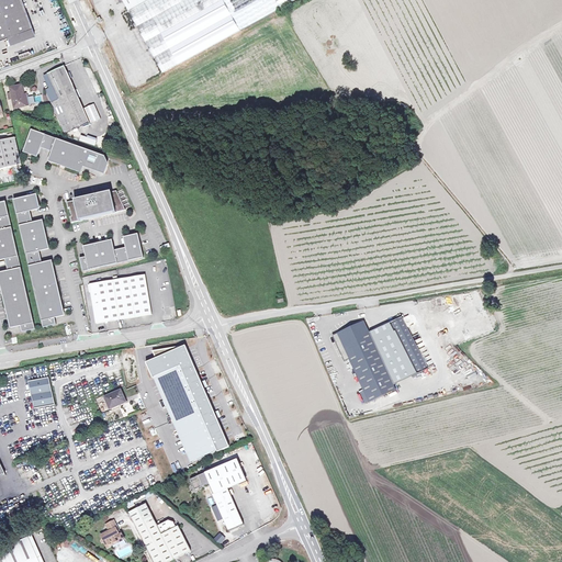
[(22,0),(0,0),(0,38),(8,36),(10,45),(35,35),(22,0)]
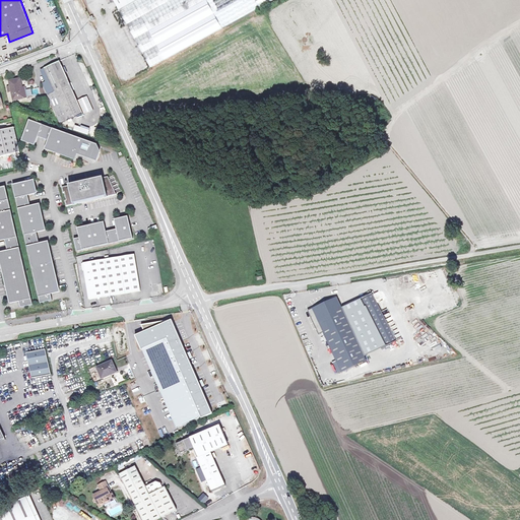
[(115,0),(121,9),(139,0),(115,0)]
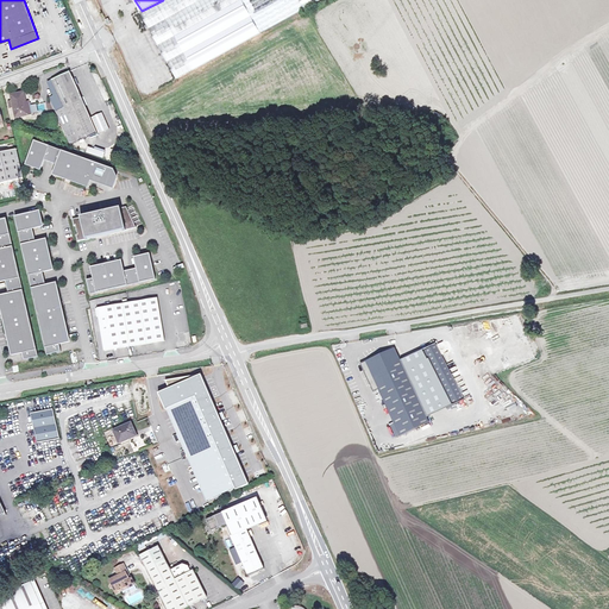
[(163,0),(158,2),(195,69),(330,0),(163,0)]
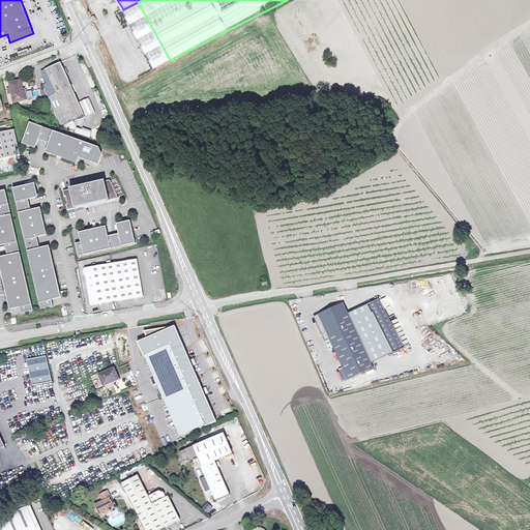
[(138,2),(123,9),(156,67),(170,60),(138,2)]
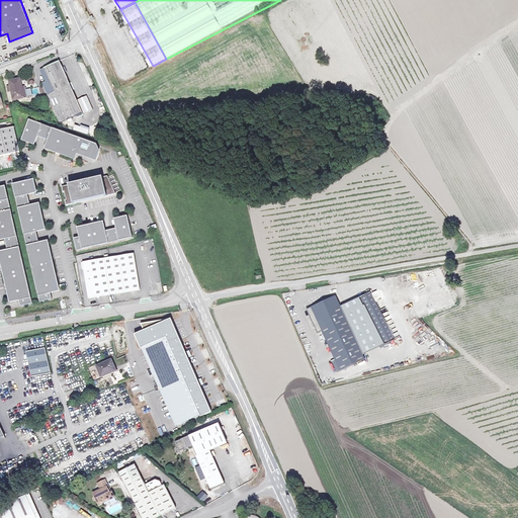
[(60,62),(45,69),(52,85),(48,86),(51,94),(48,96),(58,118),(66,114),(68,120),(83,113),(60,62)]
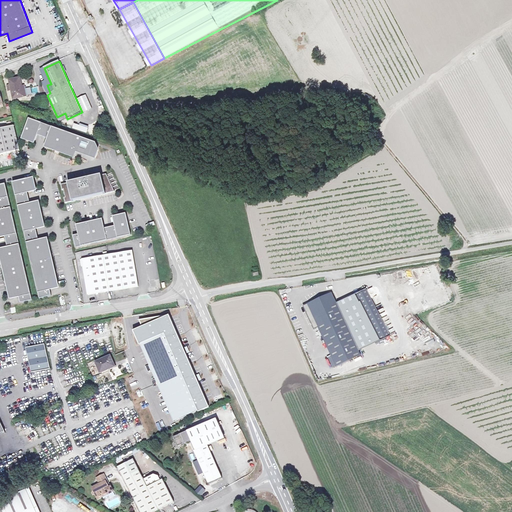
[(10,84),(15,103),(25,100),(22,91),(25,90),(22,80),(10,84)]
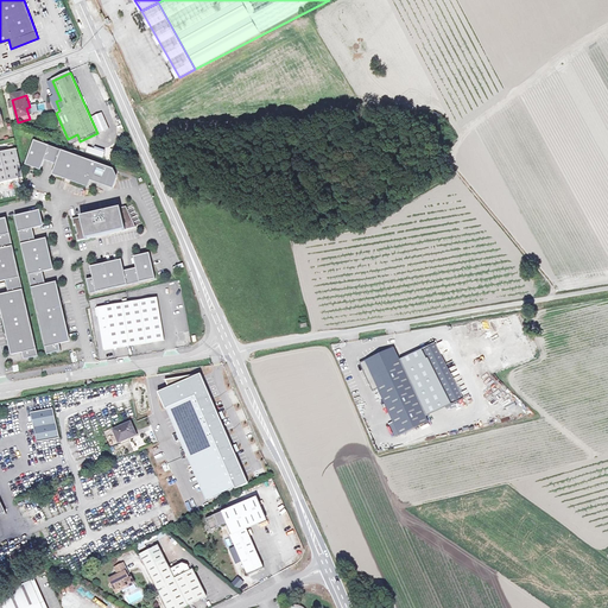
[(97,133),(109,128),(101,112),(90,118),(97,133)]
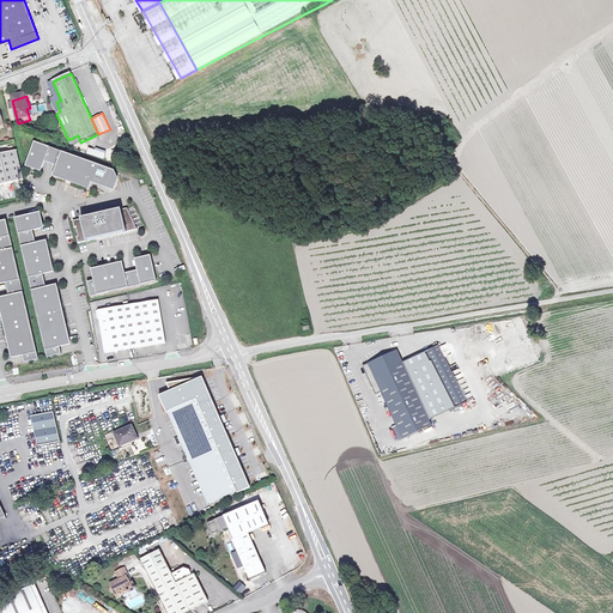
[(78,135),(68,140),(71,146),(80,143),(78,135)]
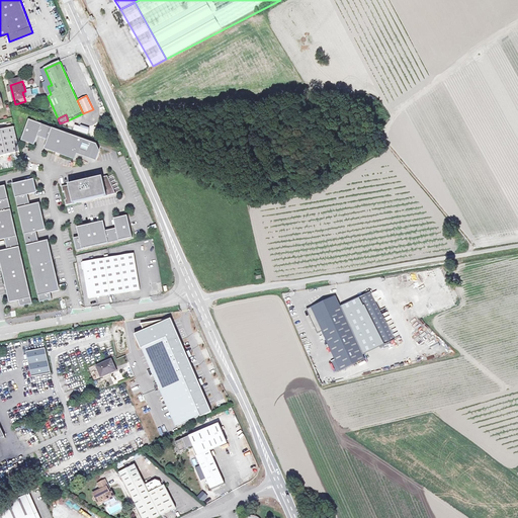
[(28,121),(22,141),(37,146),(39,139),(48,141),(45,149),(77,160),(80,155),(97,161),(101,151),(96,145),(28,121)]
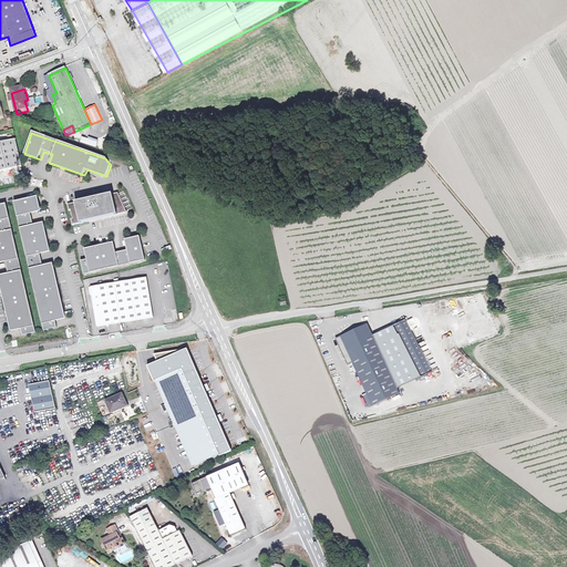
[(81,136),(80,142),(95,147),(96,142),(81,136)]
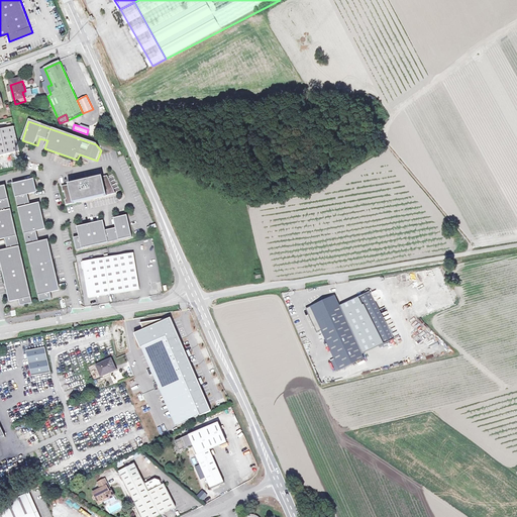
[(0,157),(20,152),(14,127),(0,129),(0,157)]
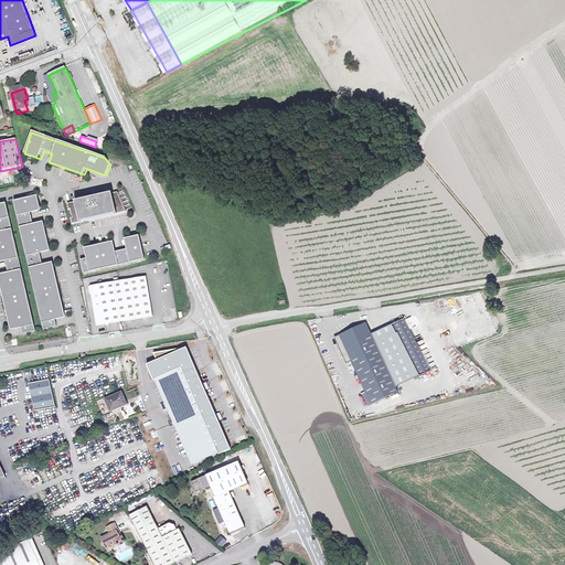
[(117,192),(67,204),(68,210),(71,210),(72,219),(71,219),(72,224),(126,212),(117,192)]
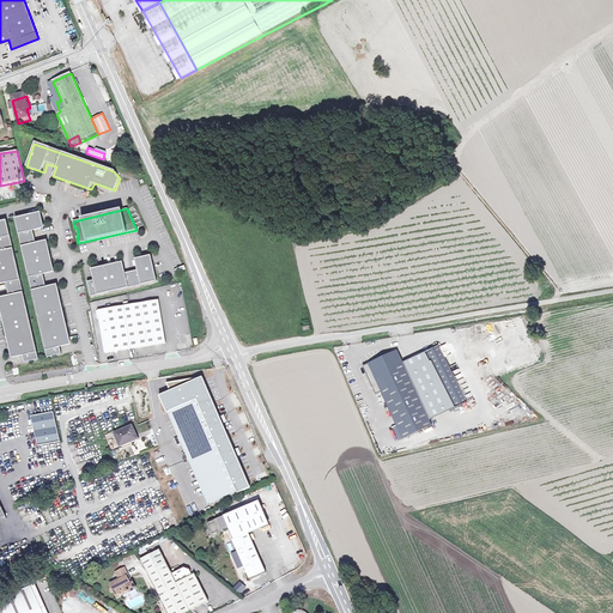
[(134,210),(129,212),(135,225),(140,223),(134,210)]
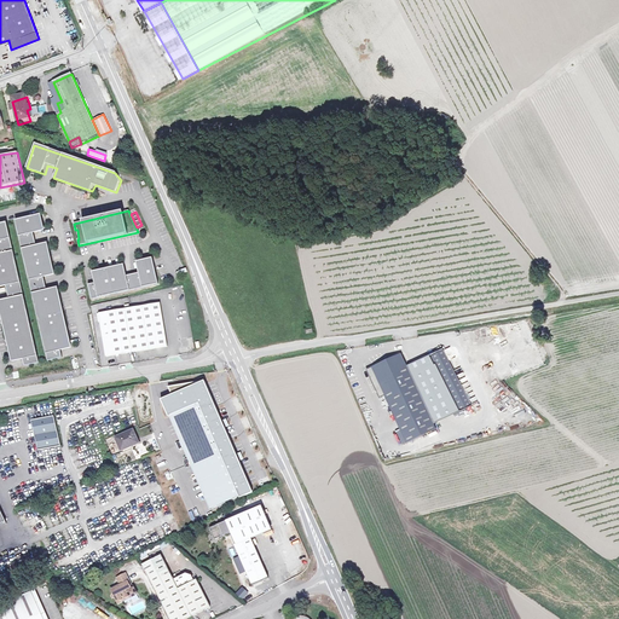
[(40,215),(15,220),(47,362),(62,358),(61,351),(71,348),(57,289),(47,291),(44,277),(53,275),(47,244),(36,247),(33,232),(44,230),(40,215)]
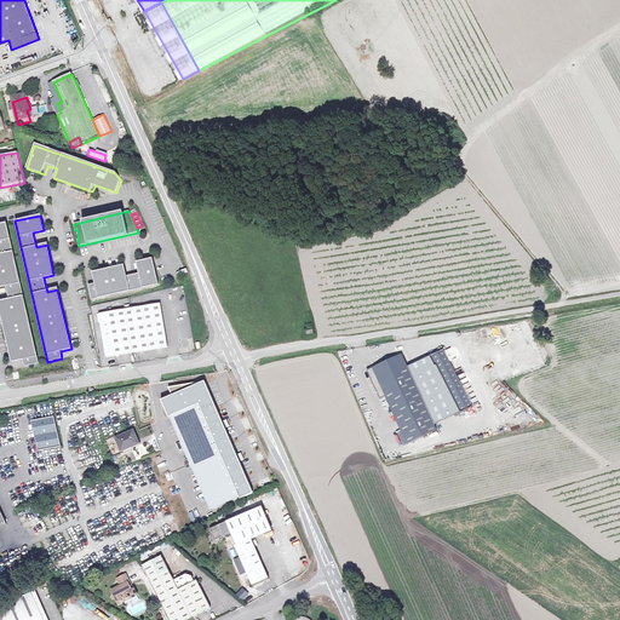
[(24,367),(39,363),(6,223),(0,224),(0,287),(6,286),(9,300),(0,302),(0,309),(12,362),(23,360),(24,367)]
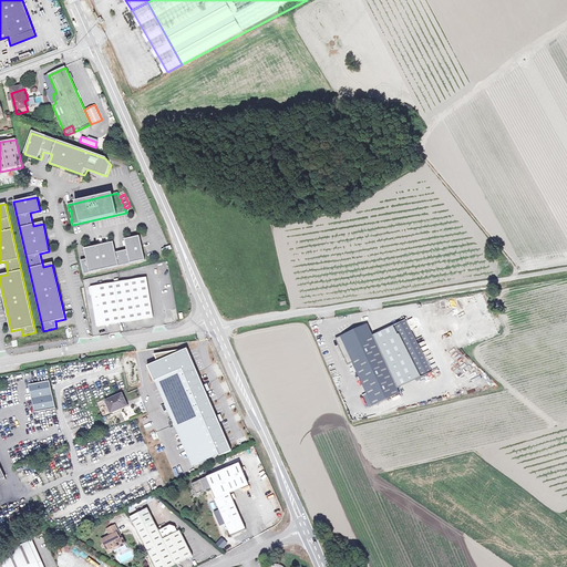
[(88,259),(81,261),(84,275),(112,268),(145,260),(140,236),(125,240),(127,250),(115,254),(113,244),(85,250),(88,259)]
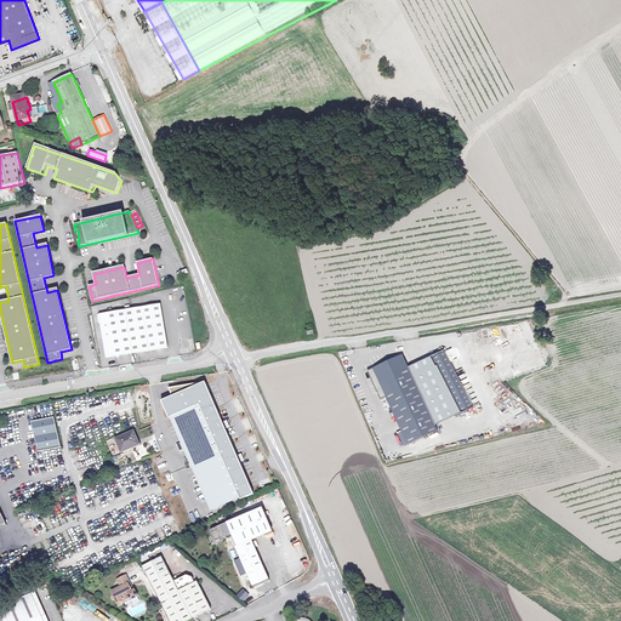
[(160,305),(100,314),(107,358),(125,355),(167,348),(160,305)]
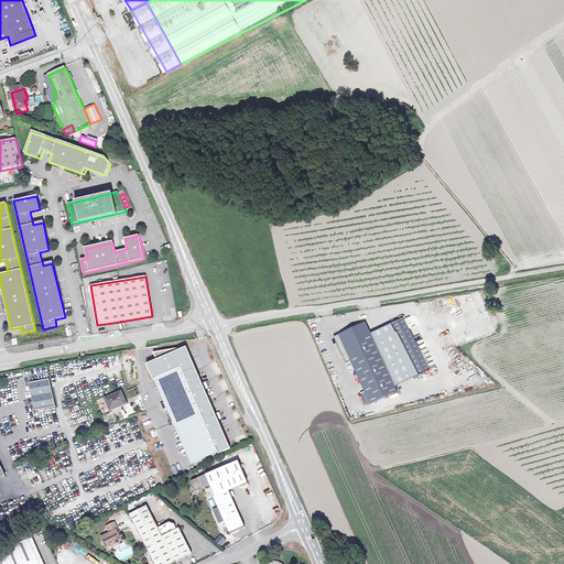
[(404,321),(393,326),(399,338),(401,337),(420,375),(430,369),(404,321)]
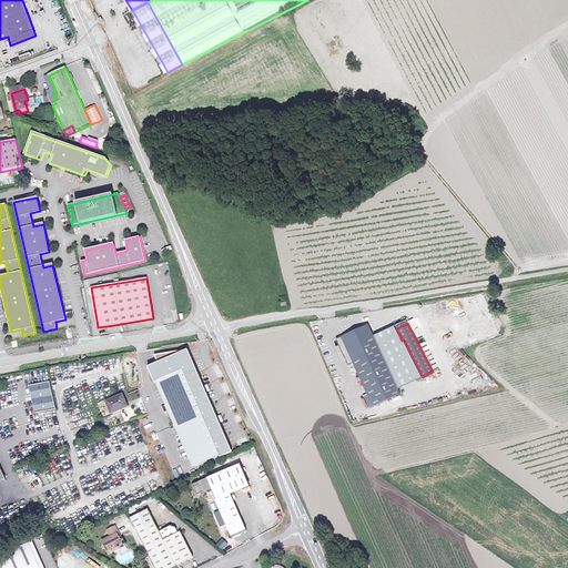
[(368,325),(337,341),(348,366),(354,364),(368,396),(365,398),(369,408),(401,395),(368,325)]
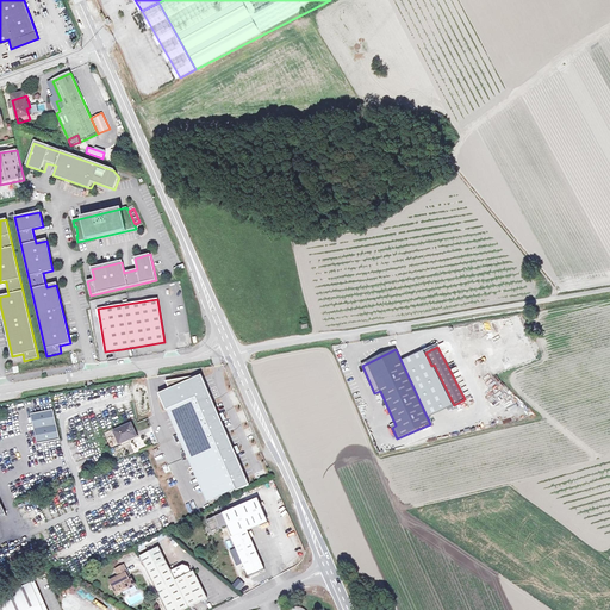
[(167,387),(156,392),(205,502),(249,483),(201,375),(165,380),(167,387)]
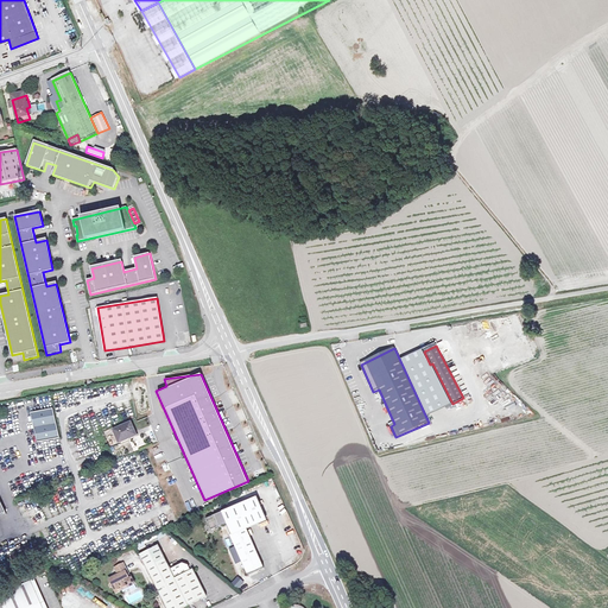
[(52,410),(32,413),(39,451),(61,448),(54,415),(56,415),(56,411),(54,411),(52,410)]
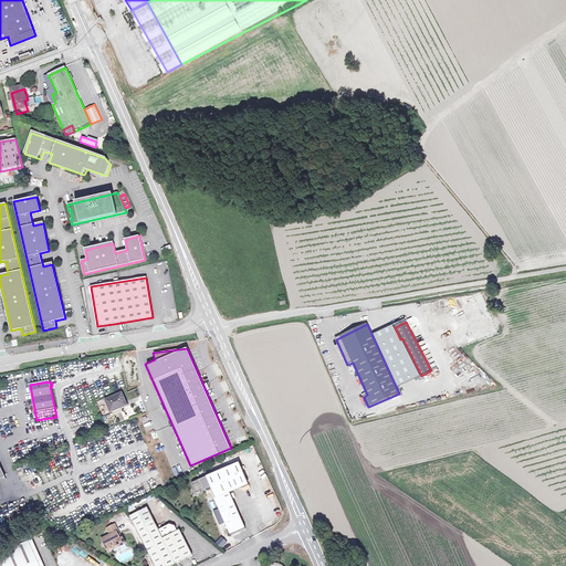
[(122,394),(106,401),(111,412),(127,406),(122,394)]
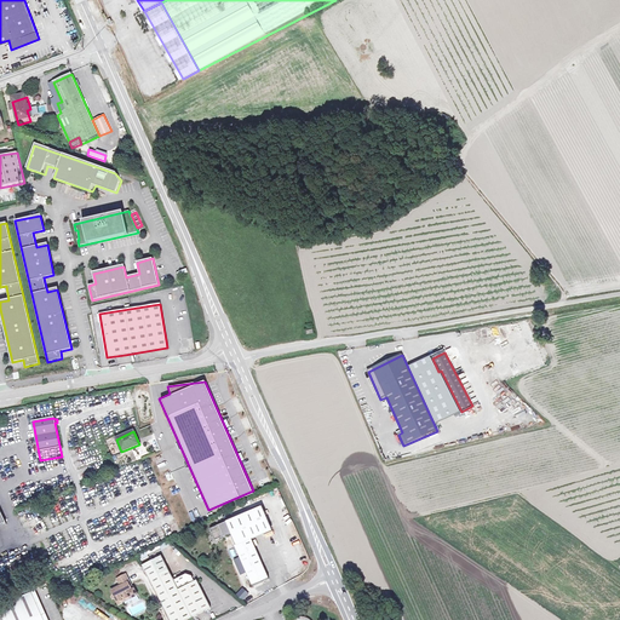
[(262,507),(227,523),(237,546),(251,540),(273,530),(262,507)]
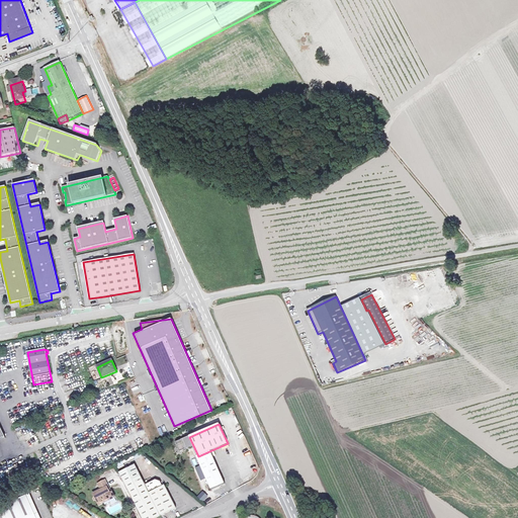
[(198,456),(196,456),(207,483),(211,490),(225,484),(209,451),(198,456)]
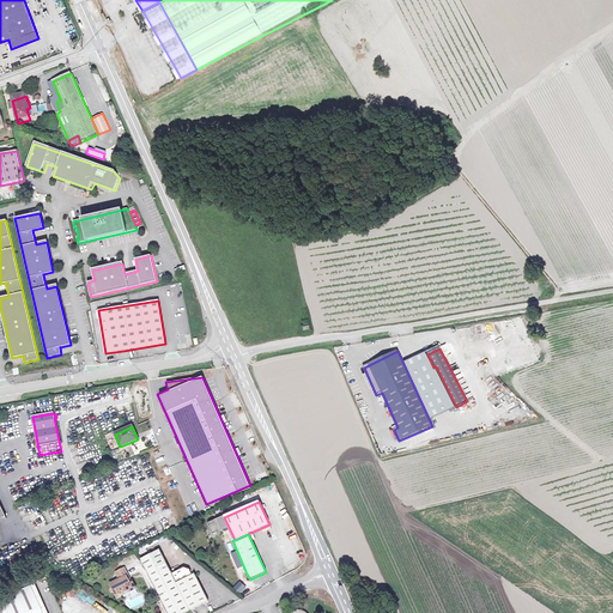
[(230,553),(237,569),(242,566),(235,551),(230,553)]
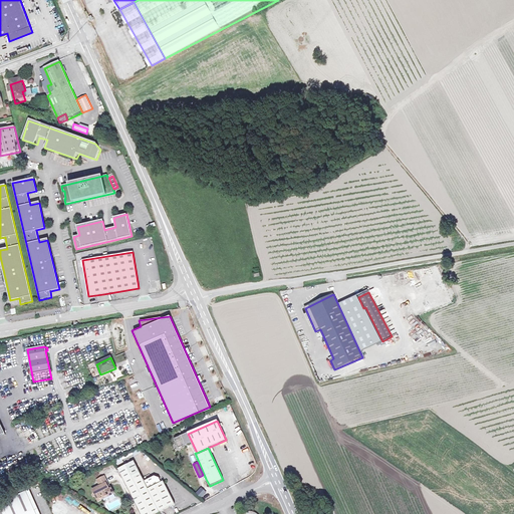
[(134,463),(119,470),(142,513),(155,513),(160,512),(165,509),(170,507),(174,504),(163,483),(161,484),(159,479),(154,478),(144,483),(134,463)]
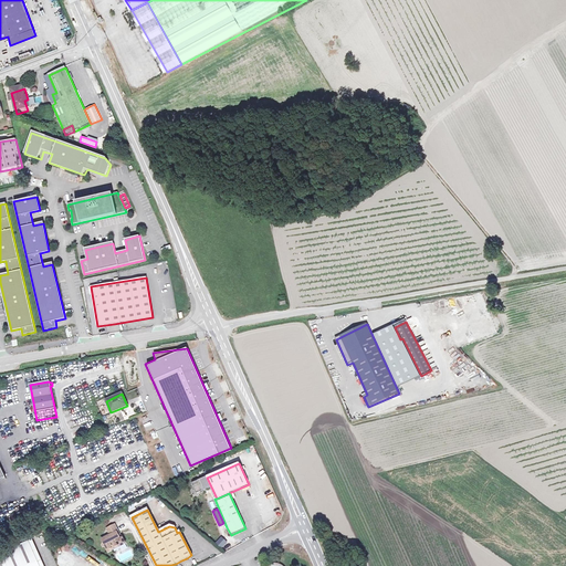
[(116,528),(115,525),(107,530),(111,535),(102,540),(108,552),(114,548),(114,547),(118,545),(119,547),(126,544),(123,538),(122,538),(116,528)]
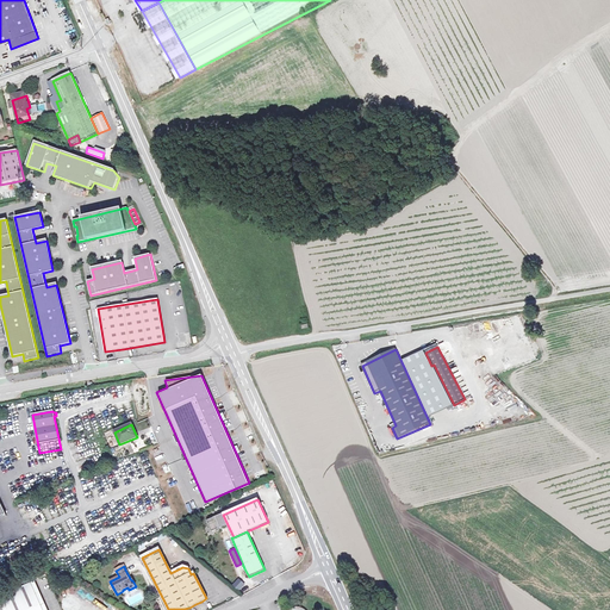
[(16,590),(1,597),(6,609),(41,609),(27,577),(12,584),(16,590)]
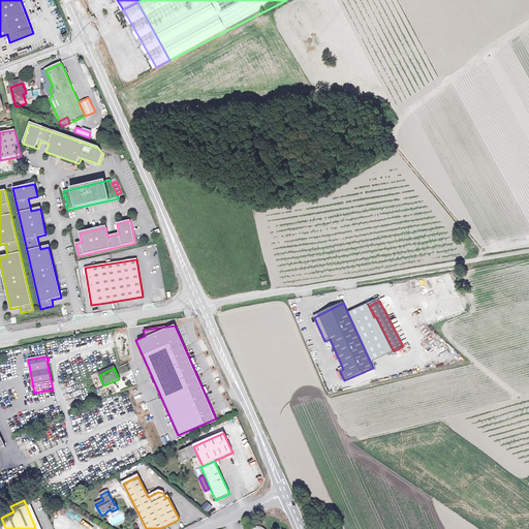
[(207,502),(200,507),(206,512),(212,507),(207,502)]
